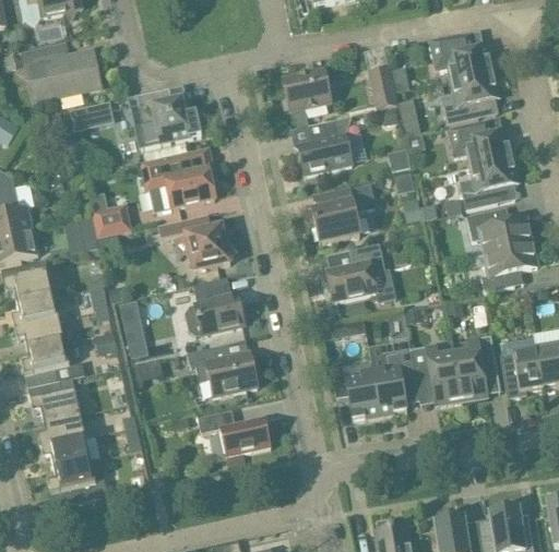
[(26,0),(27,4),(38,2),(42,16),(63,12),(71,16),(76,9),(82,8),(80,0),(26,0)]
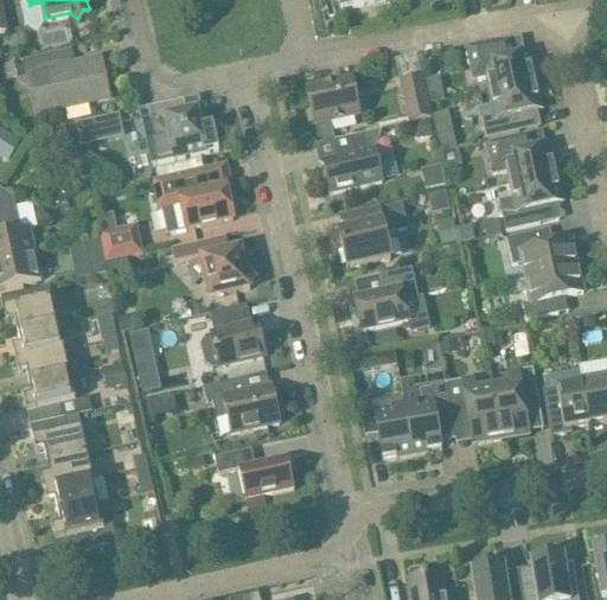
[(499,36),(465,43),(473,77),(486,75),(490,88),(536,77),(529,50),(516,52),(512,33),(499,36)]
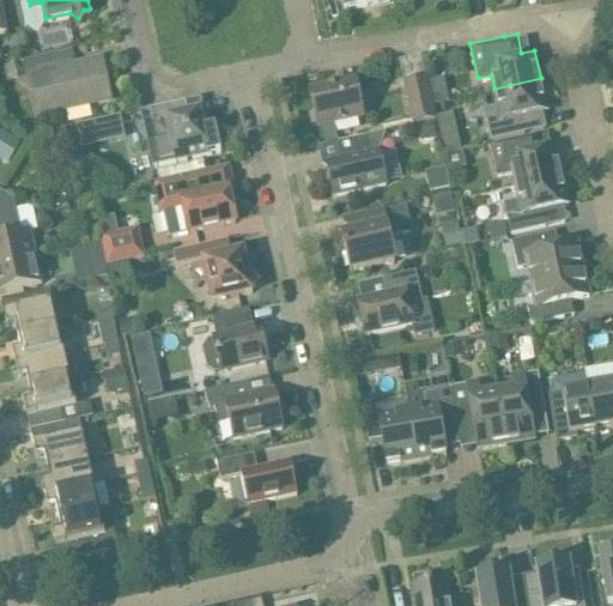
[(49,67),(46,53),(28,56),(38,109),(109,92),(101,55),(49,67)]
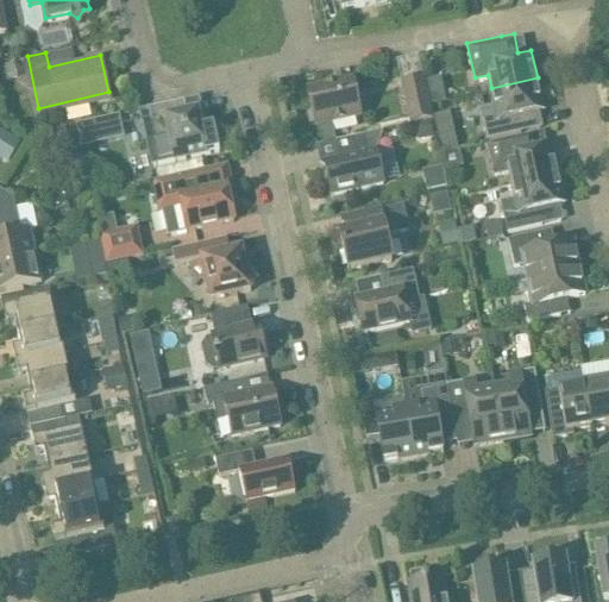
[(432,113),(424,73),(402,77),(412,118),(432,113)]
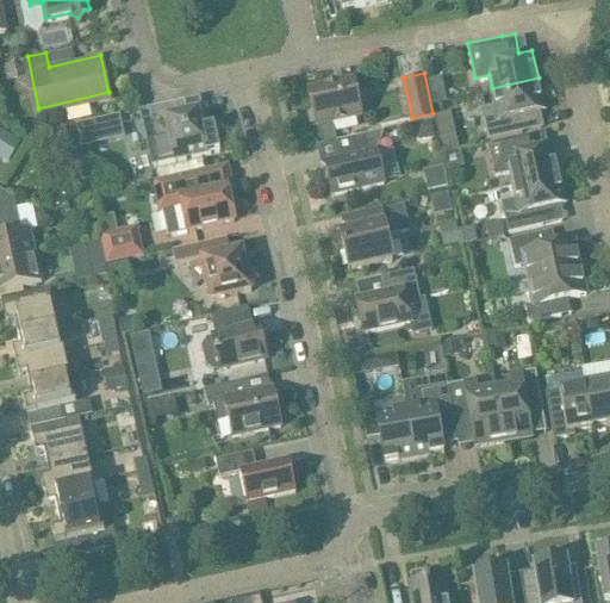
[(354,76),(309,86),(313,106),(309,110),(311,117),(316,119),(317,120),(361,111),(354,76)]
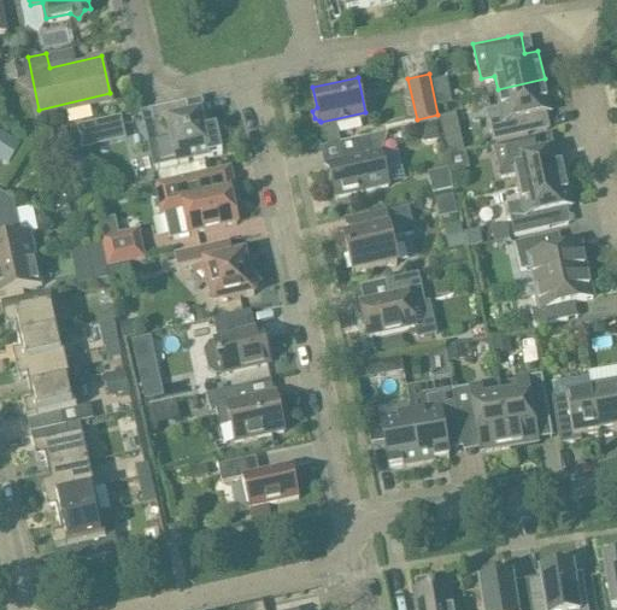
[(551,107),(545,78),(498,89),(500,104),(487,106),(493,136),(528,129),(524,112),(551,107)]
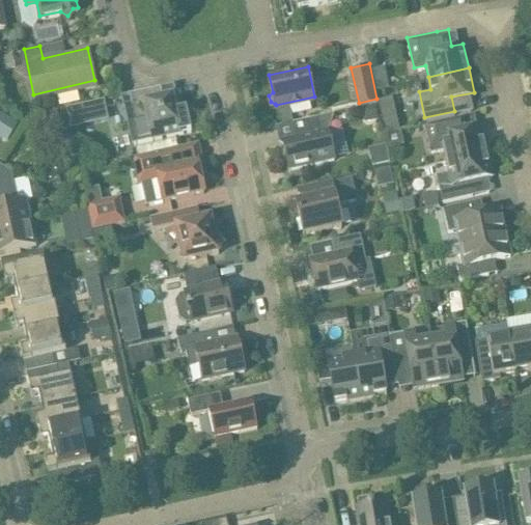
[(133,102),(127,104),(135,140),(152,136),(192,127),(187,105),(176,107),(173,93),(172,93),(170,81),(157,84),(130,90),(133,102)]
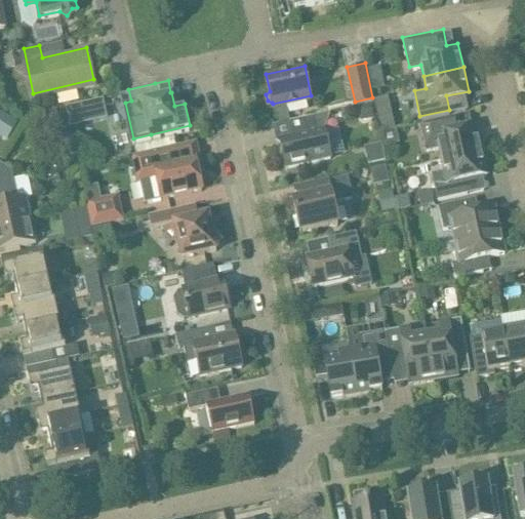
[(64,102),(68,121),(106,114),(103,94),(64,102)]
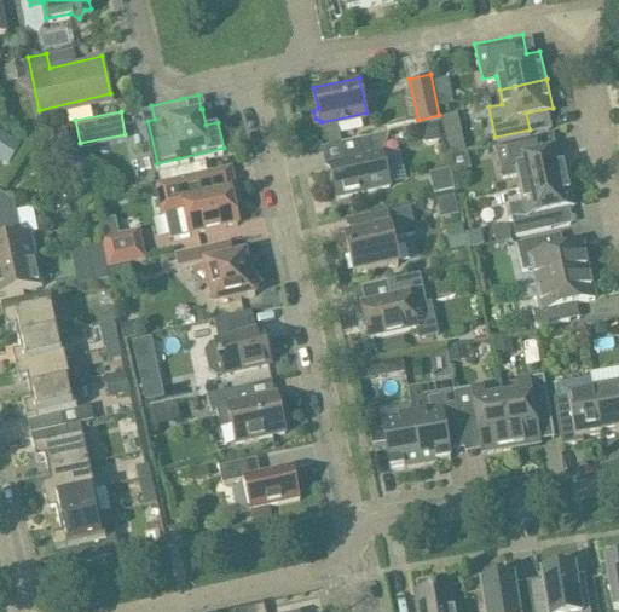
[(0,154),(9,160),(21,137),(0,126),(0,154)]
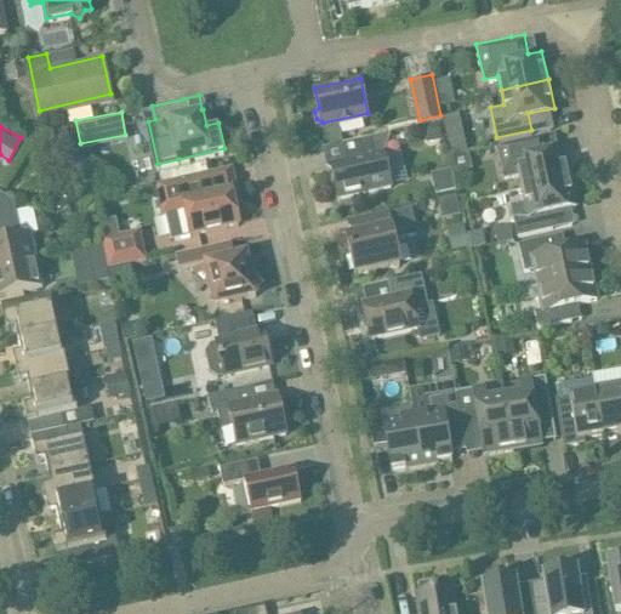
[(337,159),(331,160),(339,193),(392,181),(385,149),(374,151),(370,132),(337,140),(341,154),(337,159)]
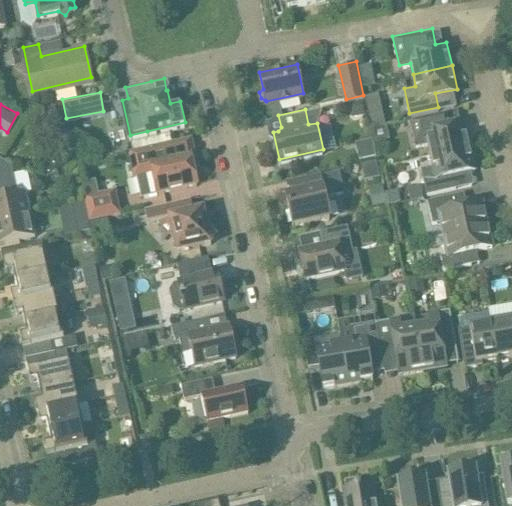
[(450,109),(410,118),(416,143),(428,140),(430,152),(469,143),(464,120),(453,122),(450,109)]
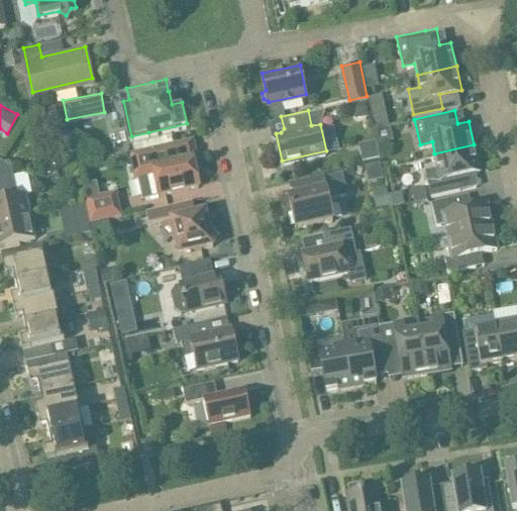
[(386,112),(373,115),(375,125),(388,123),(386,112)]
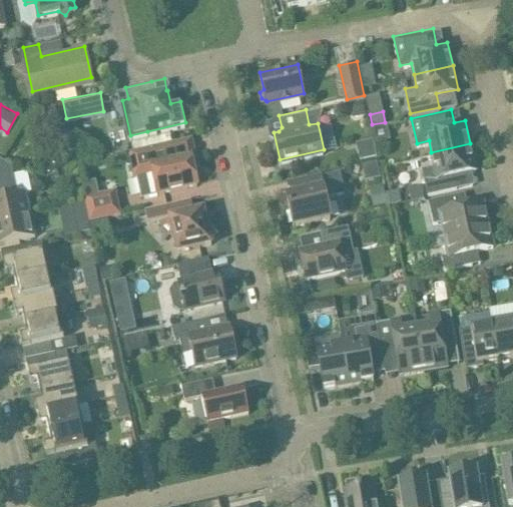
[(363,174),(378,172),(372,136),(356,139),(363,174)]
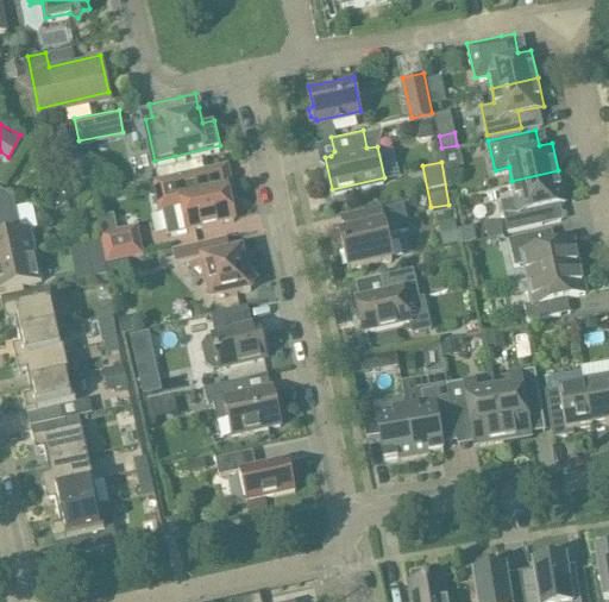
[(215,181),(212,163),(154,176),(159,205),(181,200),(187,226),(236,215),(227,179),(215,181)]
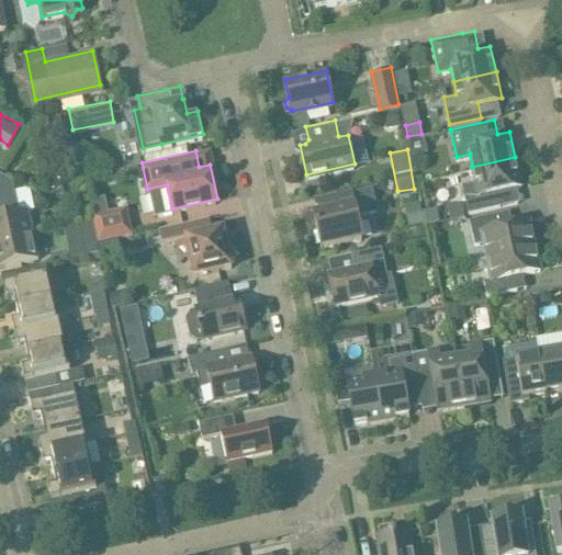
[(521,183),(515,157),(472,167),(475,180),(462,182),(469,210),(501,203),(497,189),(521,183)]
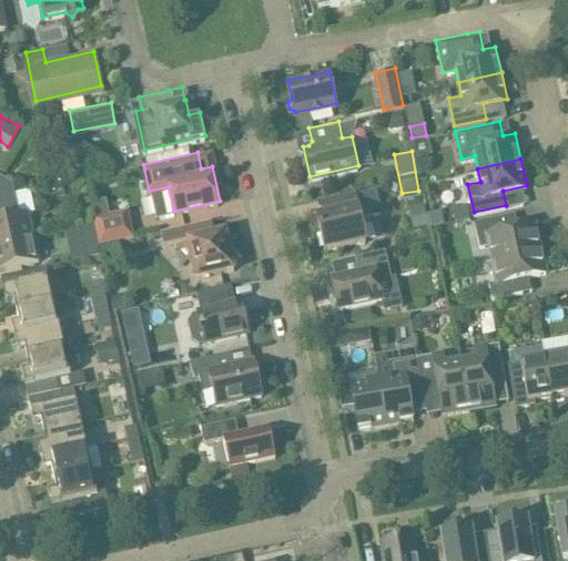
[(13,179),(1,171),(0,173),(0,241),(34,234),(29,210),(36,207),(30,186),(16,190),(13,179)]
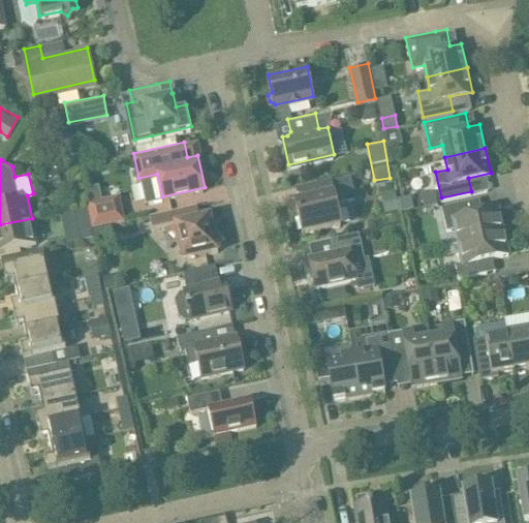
[(299,197),(296,198),(303,229),(341,221),(336,201),(356,196),(351,173),(315,181),(297,185),(299,197)]
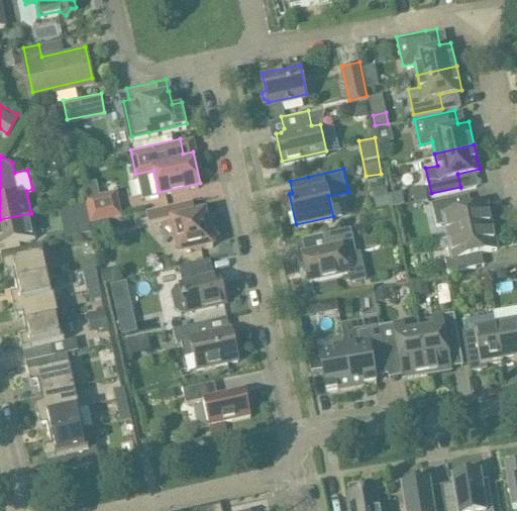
[(391,201),(387,184),(373,187),(377,204),(391,201)]
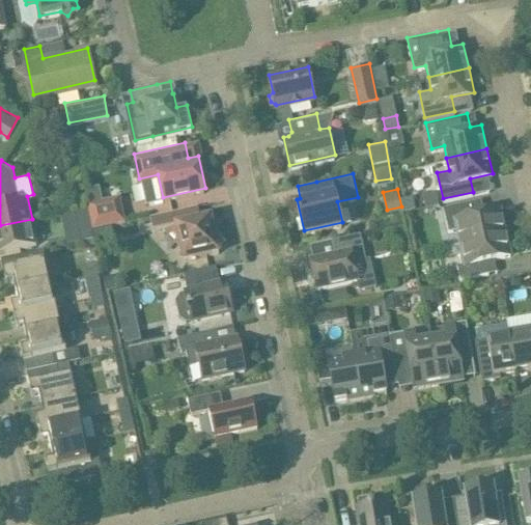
[(87,200),(88,206),(93,226),(127,219),(120,193),(87,200)]
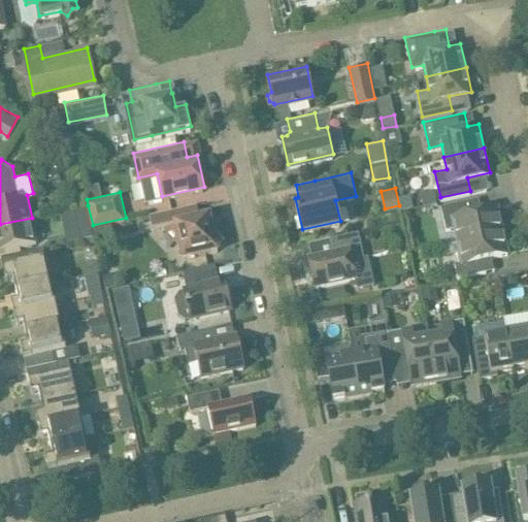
[(455,225),(458,238),(502,228),(497,205),(473,210),(470,197),(441,204),(447,227),(455,225)]
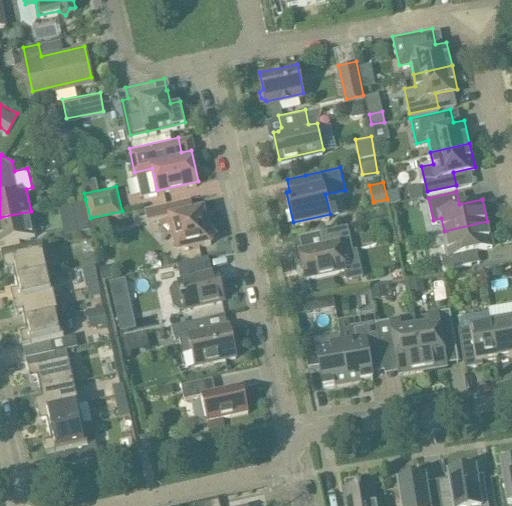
[(191,195),(145,206),(148,219),(159,216),(174,234),(177,248),(211,240),(210,237),(215,232),(207,223),(203,206),(194,208),(184,198),(191,197),(191,195)]
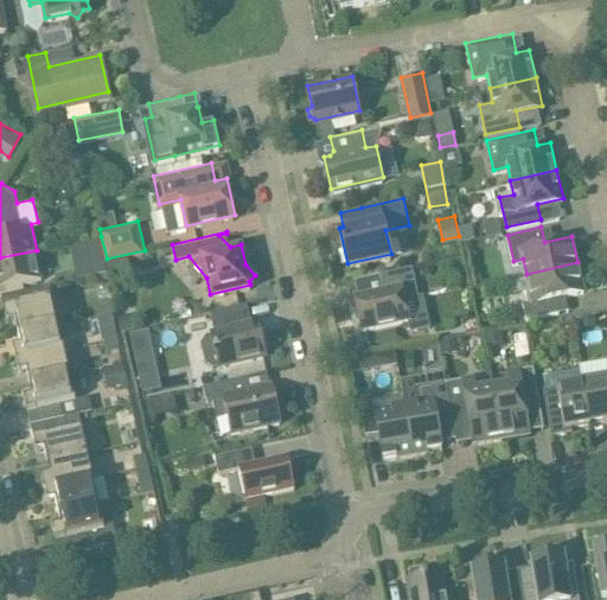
[(108,269),(107,259),(101,236),(85,240),(93,273),(108,269)]
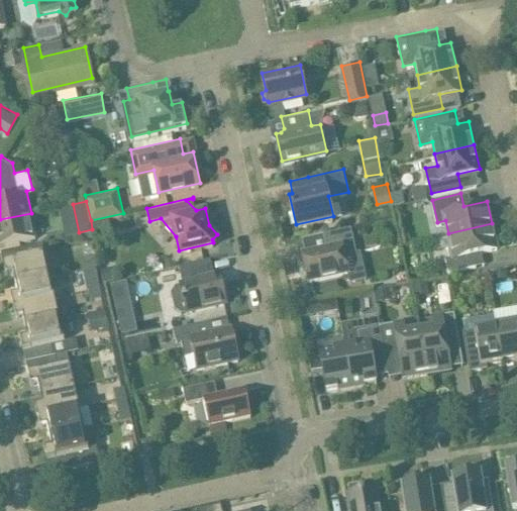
[(31,213),(0,219),(0,240),(0,242),(36,234),(31,213)]
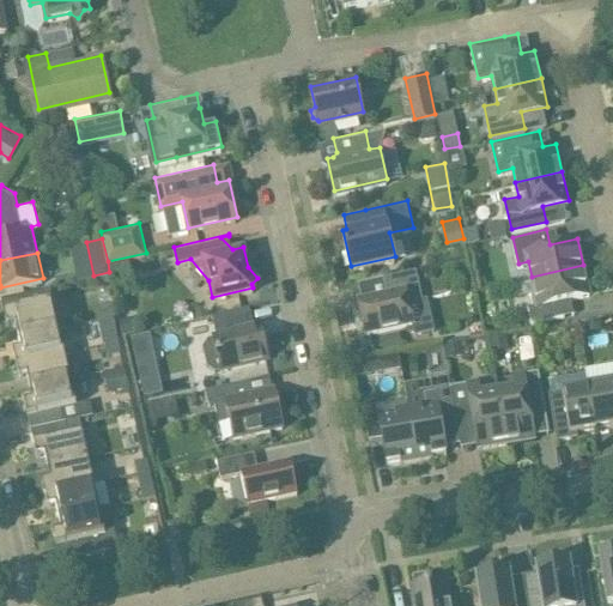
[(589,291),(583,265),(532,277),(535,291),(530,292),(534,303),(527,304),(530,320),(564,313),(562,298),(589,291)]
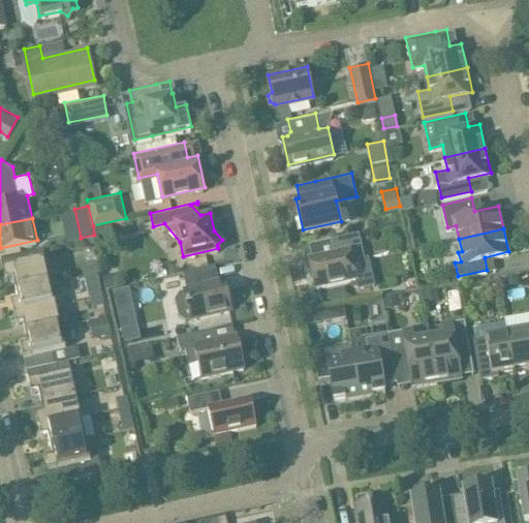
[(361,257),(354,231),(331,236),(334,251),(309,257),(315,285),(352,277),(349,260),(361,257)]
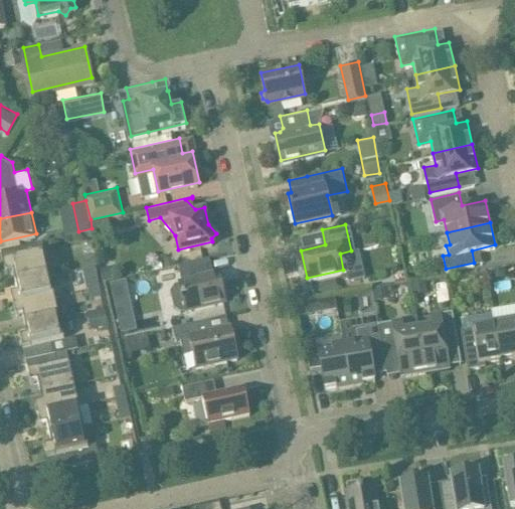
[(14,270),(16,280),(50,273),(42,239),(19,244),(21,257),(13,258),(12,258),(4,260),(7,271),(14,270)]
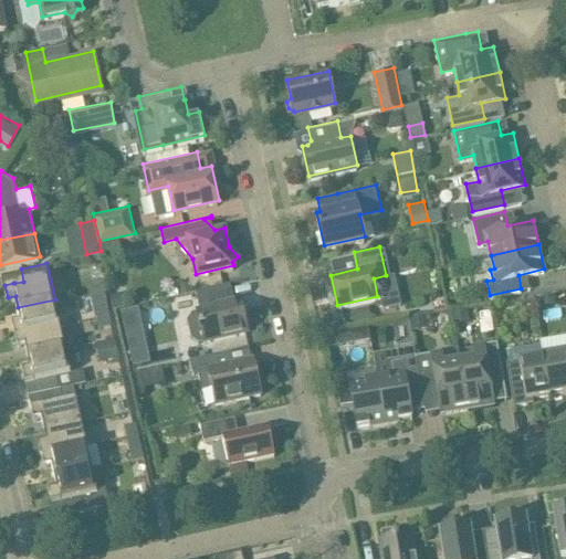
[(95,291),(104,289),(107,288),(104,275),(92,278),(95,291)]
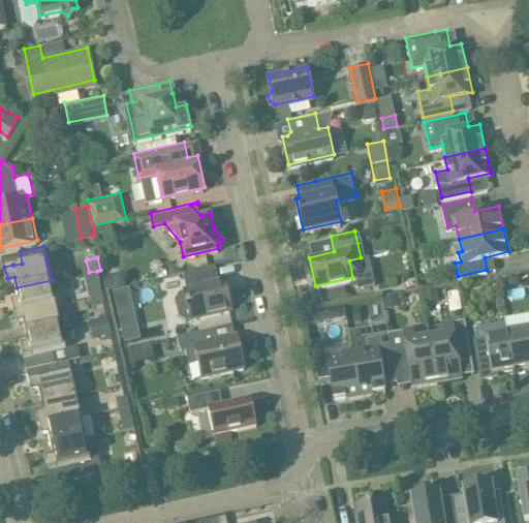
[(213,281),(210,264),(183,269),(187,287),(180,288),(175,297),(178,313),(186,317),(231,307),(225,278),(213,281)]
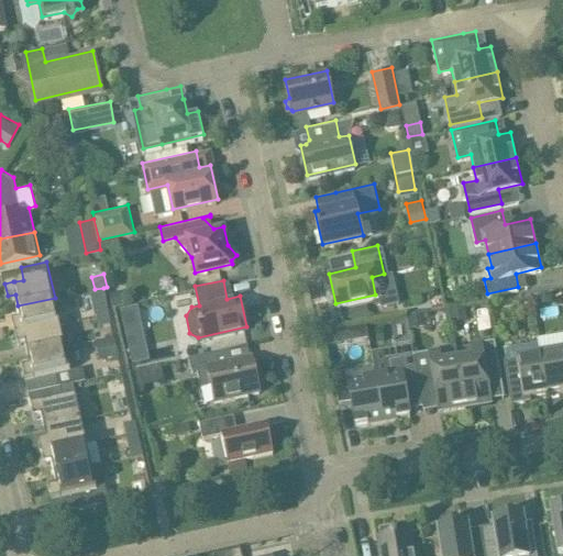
[(97,313),(109,310),(103,288),(95,289),(89,290),(95,313),(97,313)]
